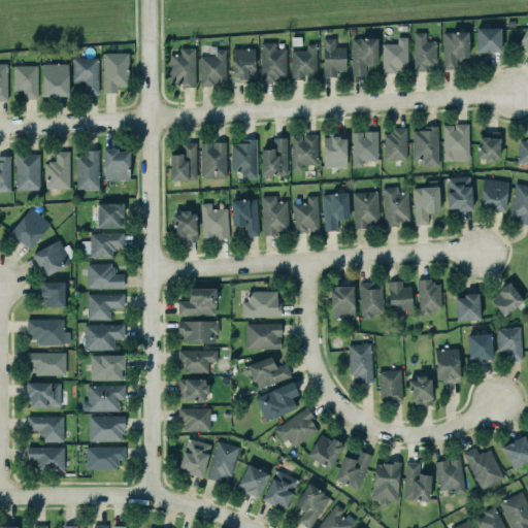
[(527,26),(527,53),(526,52),(527,50),(518,44),(527,26)]
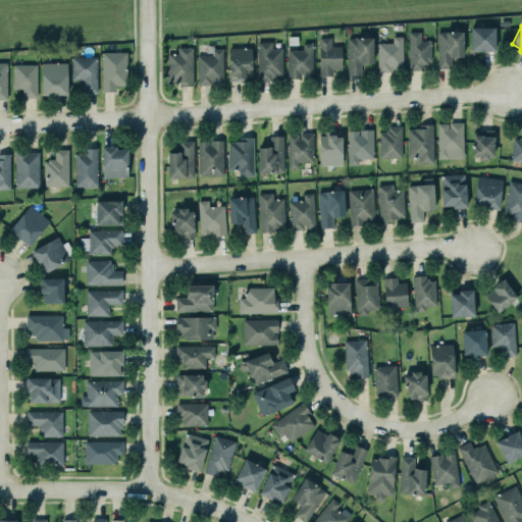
[(471,28),(471,51),(496,51),(496,28),(471,28)]
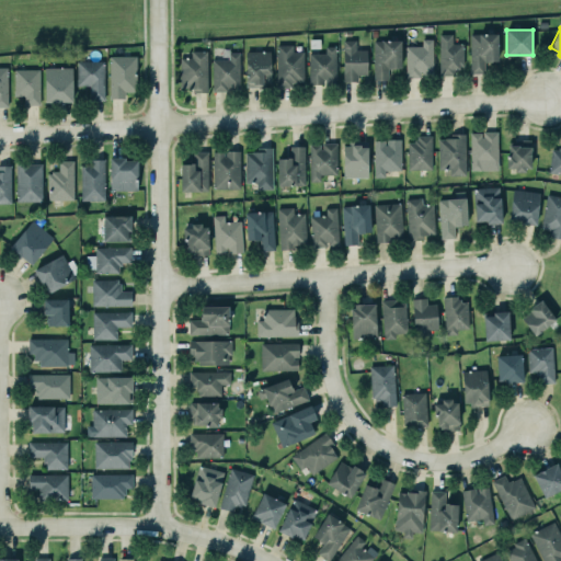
[(438,34),(438,76),(454,76),(453,69),(458,69),(458,66),(462,66),(462,44),(451,44),(451,34),(438,34)]
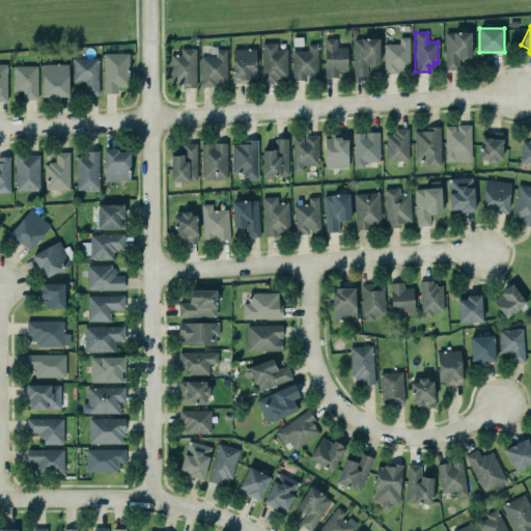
[(444,32),(444,70),(458,70),(457,58),(471,58),(471,32),(444,32)]
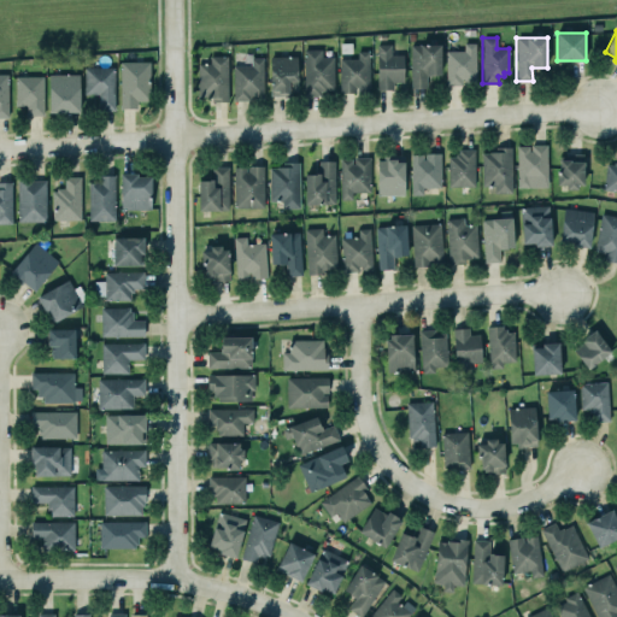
[(377,43),(377,89),(393,89),(393,82),(404,82),(404,54),(391,54),(391,43),(377,43)]
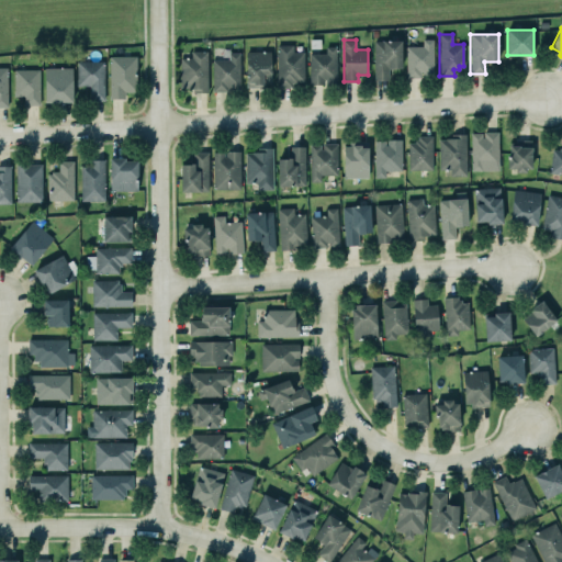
[(433,40),(433,77),(423,77),(423,71),(420,71),(420,77),(406,78),(405,46),(423,46),(423,40),(433,40)]
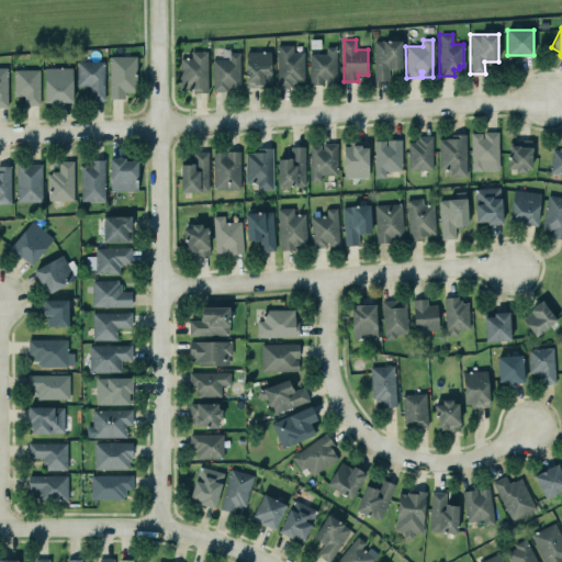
[(402,41),(402,68),(389,68),(389,80),(374,80),(373,41),(402,41)]
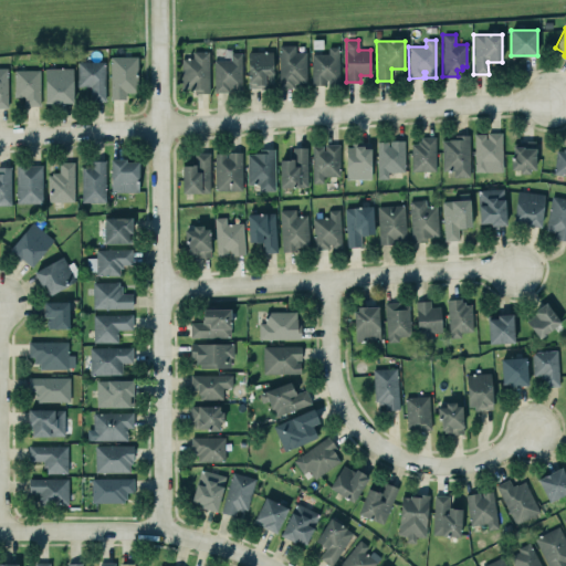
[(294,52),(294,45),(279,45),(279,87),(293,87),(293,83),(300,83),(300,82),(306,82),(306,52),(294,52)]
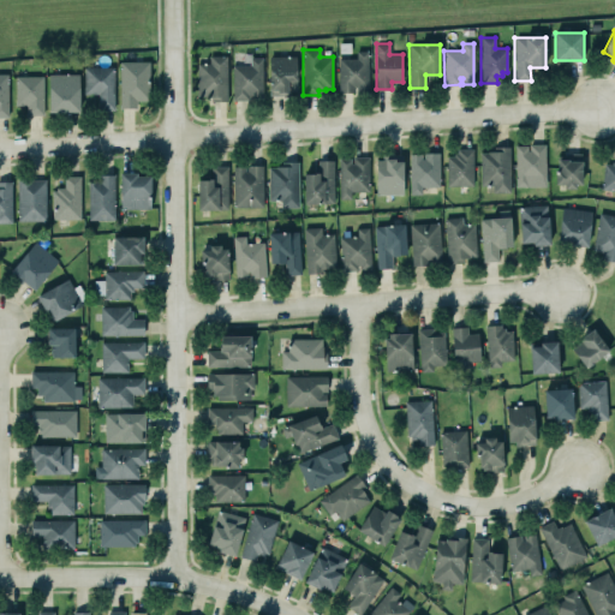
[(356,58),(356,51),(368,51),(368,91),(357,91),(357,87),(353,87),(353,93),(339,93),(338,59),(356,58)]
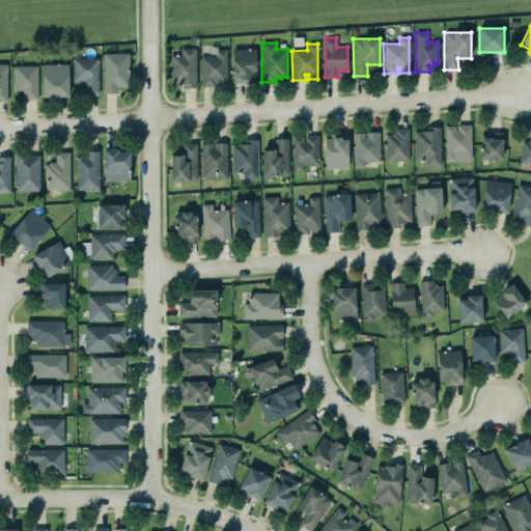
[(195,48),(196,87),(183,87),(183,83),(170,83),(170,54),(180,54),(180,48),(195,48)]
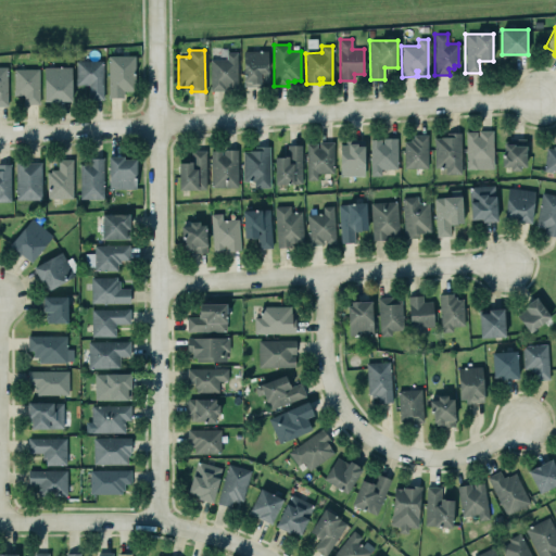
[(267,50),(267,81),(261,81),(261,84),(255,84),(255,86),(243,86),(243,51),(267,50)]
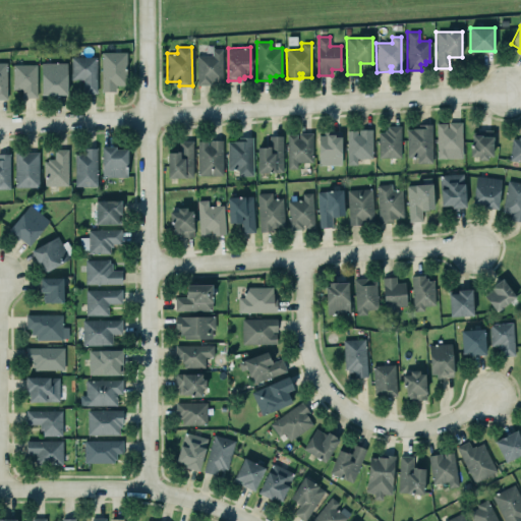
[(222,49),(222,83),(212,83),(212,79),(210,79),(210,84),(196,84),(196,55),(213,55),(213,49),(222,49)]
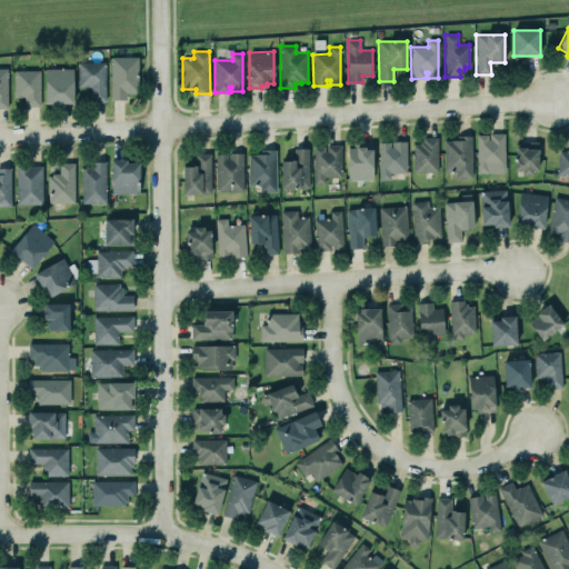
[(138,57),(139,92),(126,93),(126,100),(111,100),(110,57),(138,57)]
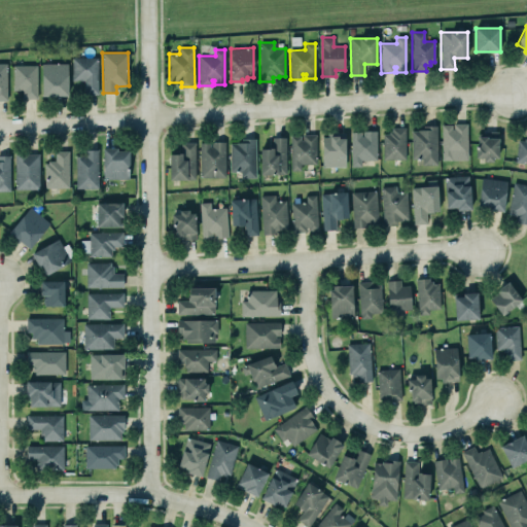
[(97,58),(97,94),(83,94),(83,80),(71,80),(71,58),(97,58)]
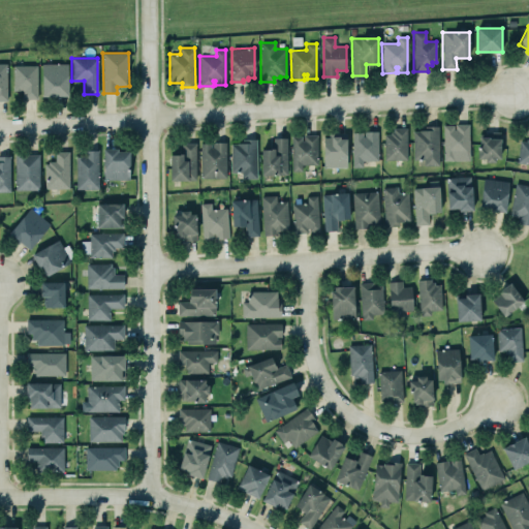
[(41,63),(41,96),(67,96),(67,63),(41,63)]
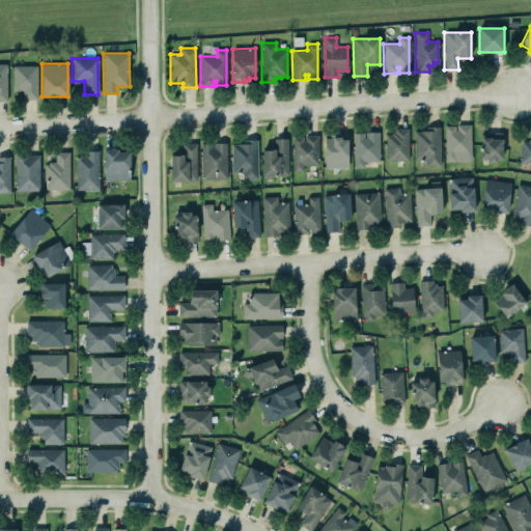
[(36,65),(36,100),(22,100),(22,91),(14,91),(12,65),(36,65)]
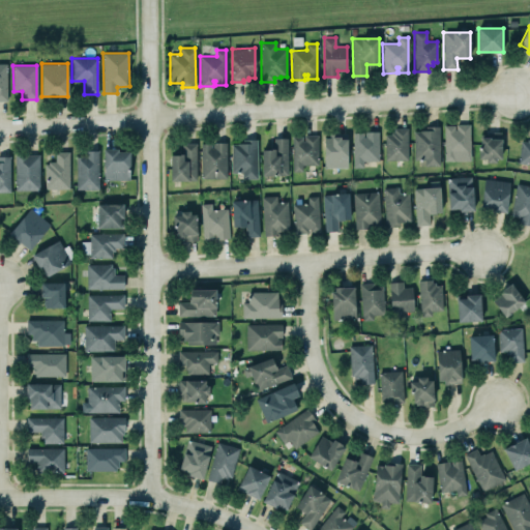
[(444,125),(444,160),(470,160),(470,124),(455,124),(455,129),(454,129),(454,125),(444,125)]
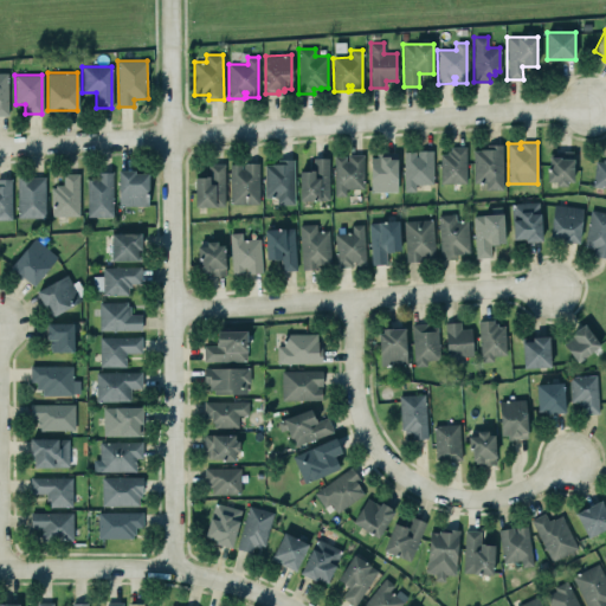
[(502,144),(502,189),(485,189),(485,182),(474,182),(474,150),(481,150),(481,149),(487,149),(487,144),(502,144)]
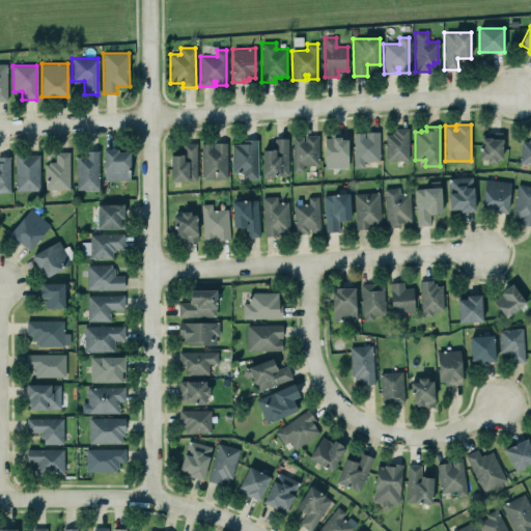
[(391,135),(391,133),(394,133),(394,129),(408,129),(408,160),(386,160),(386,135),(391,135)]
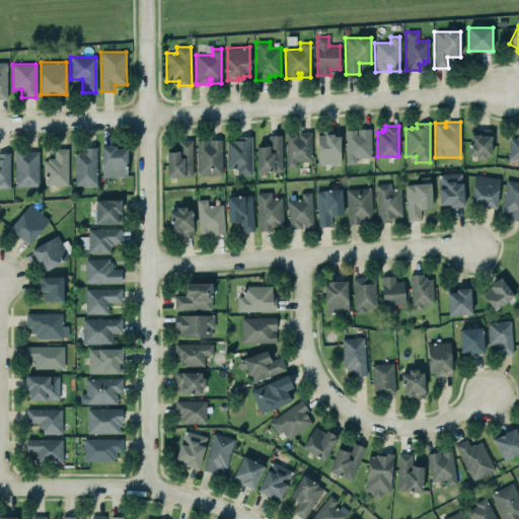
[(334,136),(334,134),(328,134),(328,129),(321,129),(321,135),(317,135),(317,165),(340,164),(340,136),(334,136)]
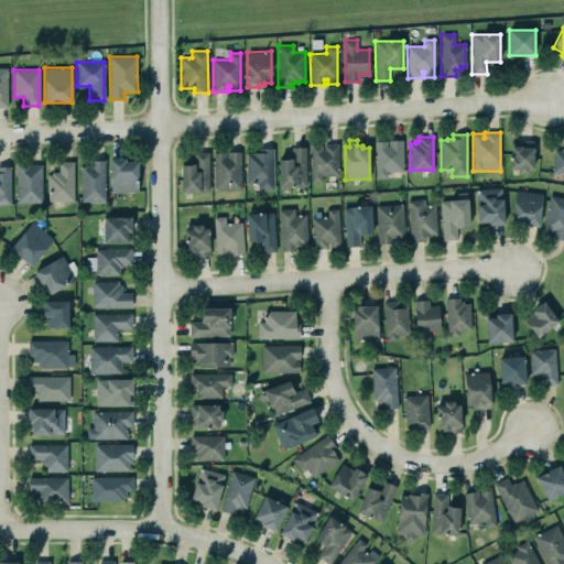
[(376,141),(376,177),(386,177),(386,171),(403,171),(402,140),(388,140),(388,145),(387,145),(387,141),(376,141)]
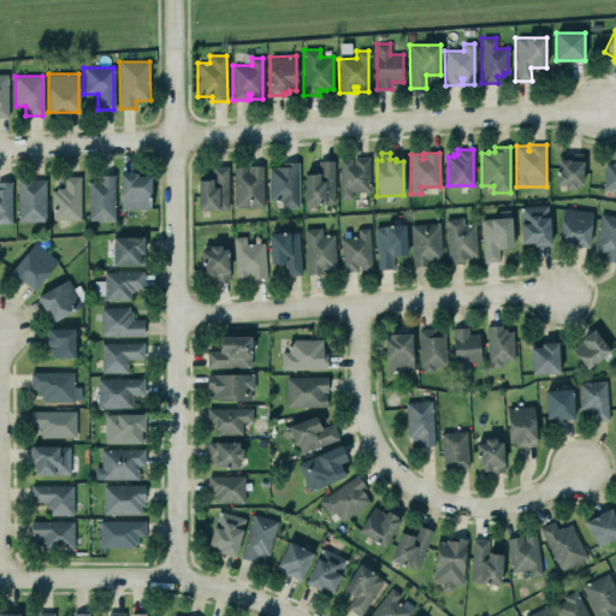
[(351,164),(351,158),(339,158),(339,199),(350,199),(350,191),(369,191),(369,158),(353,158),(353,164),(351,164)]
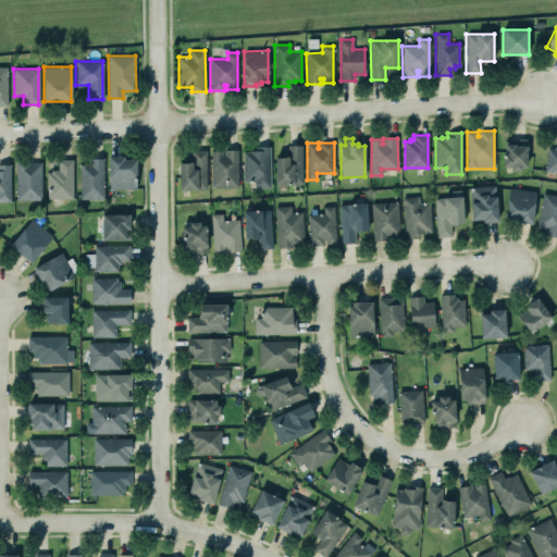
[(527,146),(528,166),(521,168),(521,171),(511,171),(511,166),(503,166),(503,155),(505,155),(505,145),(515,144),(515,146),(527,146)]
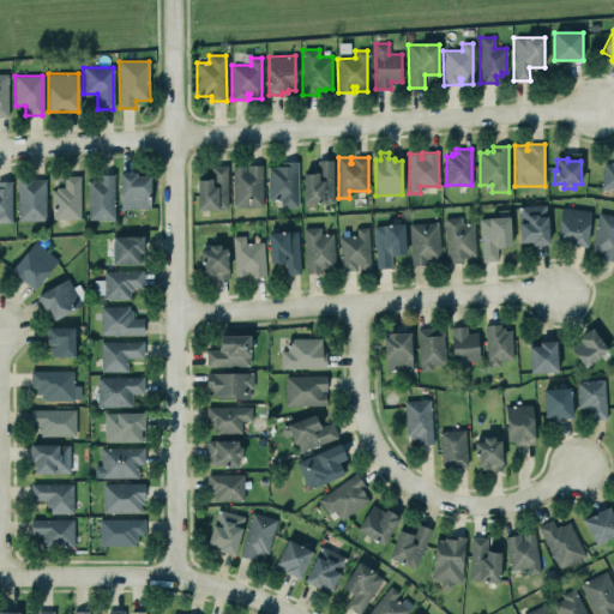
[(332,160),(332,203),(304,203),(302,174),(314,174),(314,172),(317,172),(317,161),(332,160)]
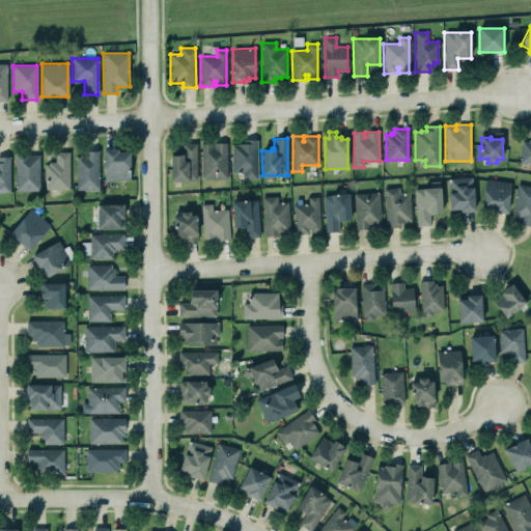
[(257,139),(257,178),(243,178),(243,172),(231,172),(231,144),(238,144),(238,143),(243,143),(243,140),(257,139)]
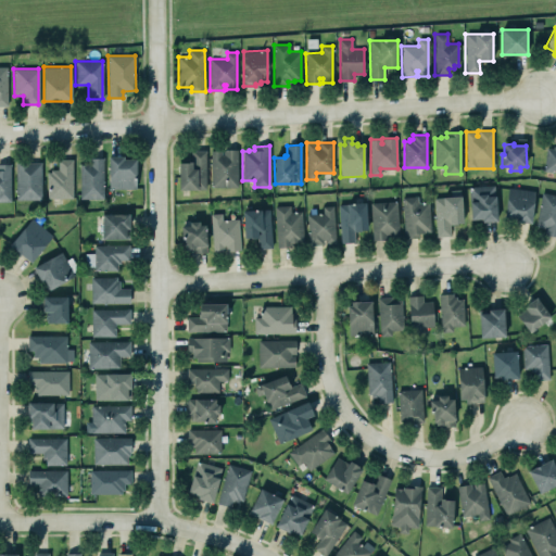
[(555,172),(543,171),(546,148),(553,149),(553,147),(555,147),(555,172)]
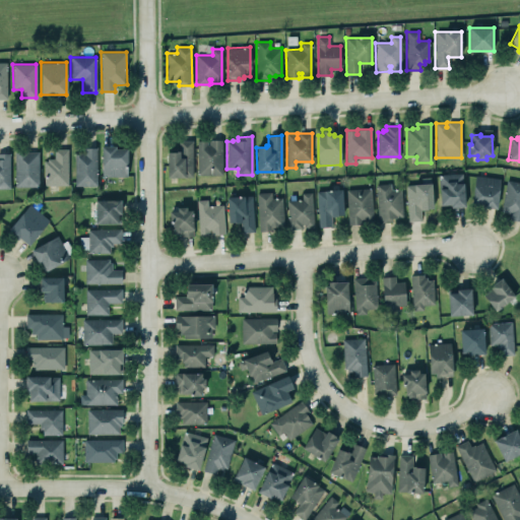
[(221,139),(222,175),(197,175),(196,141),(207,140),(207,144),(208,144),(208,140),(221,139)]
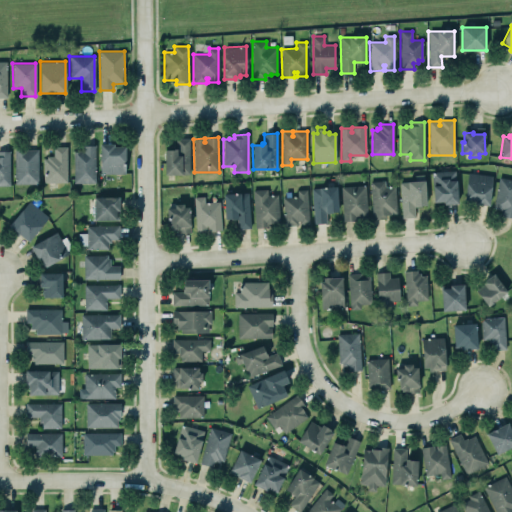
[(189,138),(189,174),(165,174),(165,150),(173,150),(173,149),(176,149),(176,138),(189,138)]
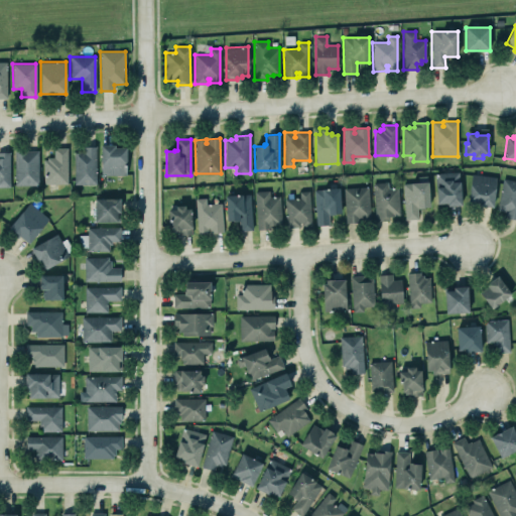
[(115,148),(115,145),(100,145),(101,175),(126,174),(126,147),(115,148)]
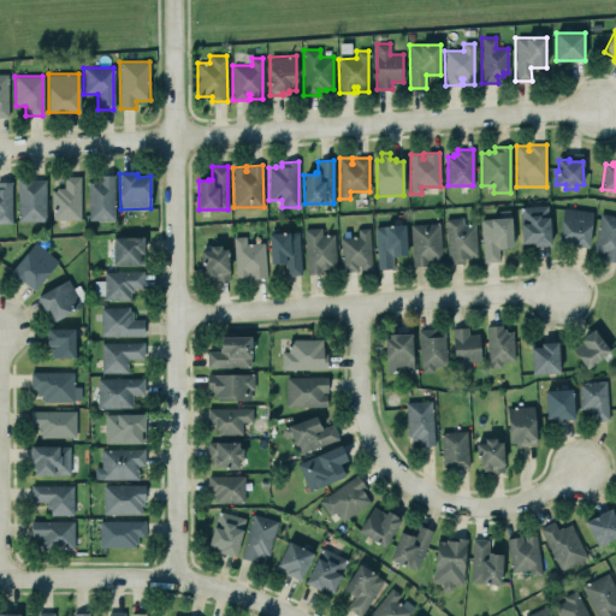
[(113,175),(114,220),(88,220),(88,182),(99,182),(99,175),(113,175)]
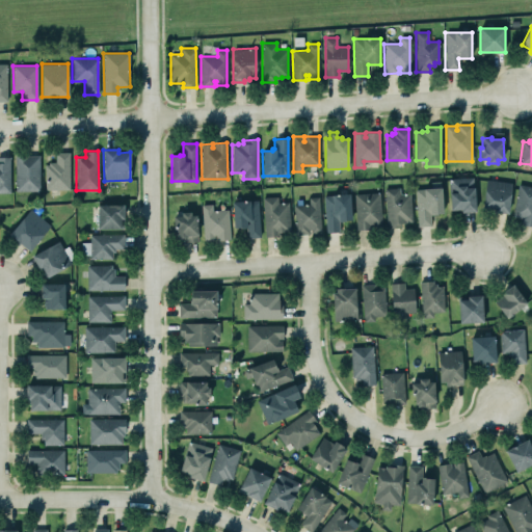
[(69,152),(70,190),(45,190),(45,164),(48,164),(48,162),(55,162),(55,153),(69,152)]
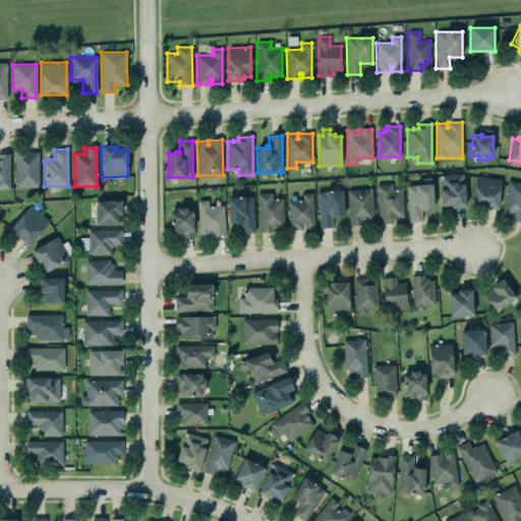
[(38,152),(38,187),(14,187),(14,152),(38,152)]
